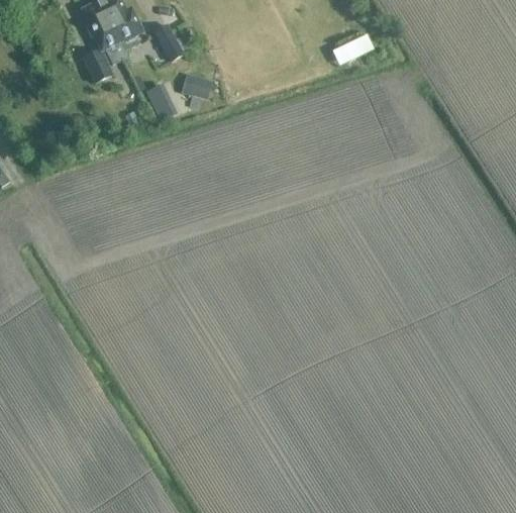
[(132,28),(140,24),(134,12),(129,14),(122,0),(99,0),(97,1),(105,17),(110,15),(119,35),(122,41),(126,49),(138,43),(132,28)]
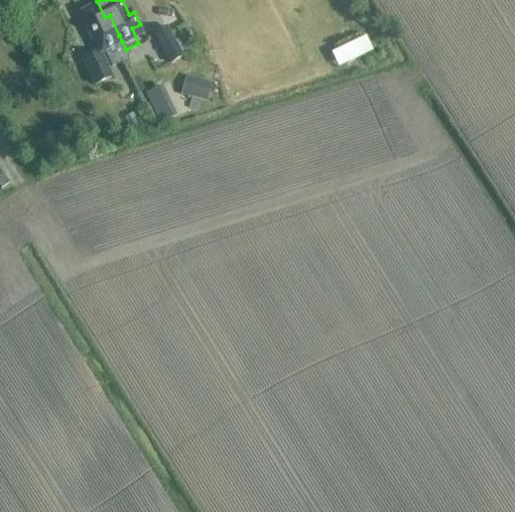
[(105,17),(97,1),(82,8),(89,23),(86,24),(92,36),(94,34),(101,48),(101,50),(102,49),(106,48),(113,64),(129,56),(126,49),(122,41),(119,35),(110,15),(105,17)]
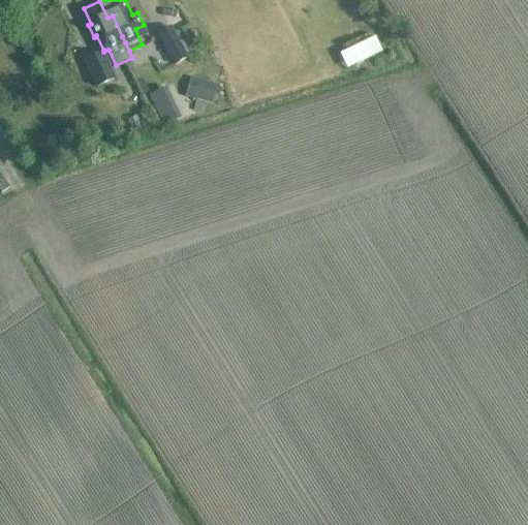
[(176,61),(188,54),(172,24),(159,32),(176,61)]
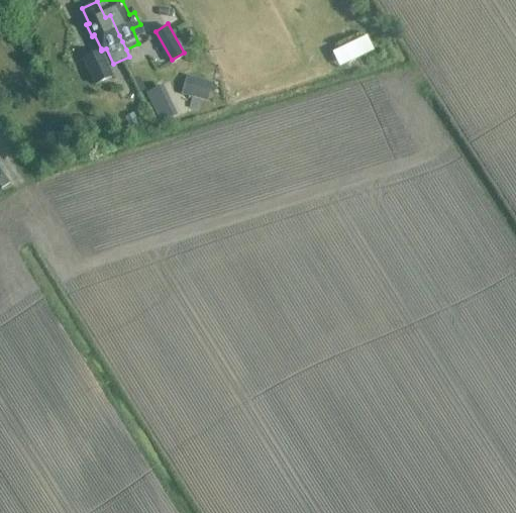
[(102,49),(101,50),(101,48),(83,57),(95,82),(113,74),(102,49)]
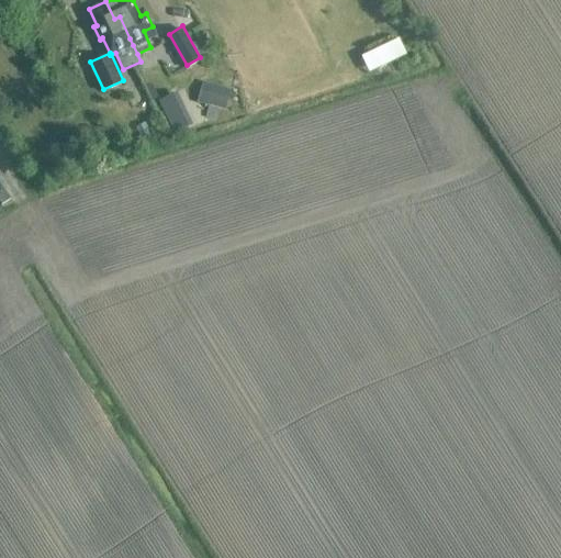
[(176,91),(159,99),(176,132),(192,123),(176,91)]
